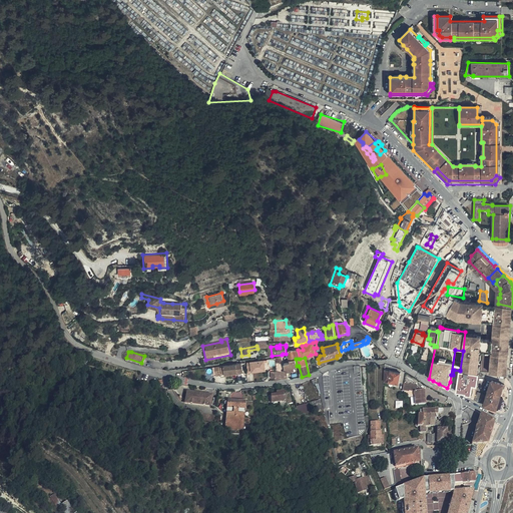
[(296,366),(297,366),(296,359),(289,360),(290,360),(290,362),(284,364),(285,369),(296,366)]
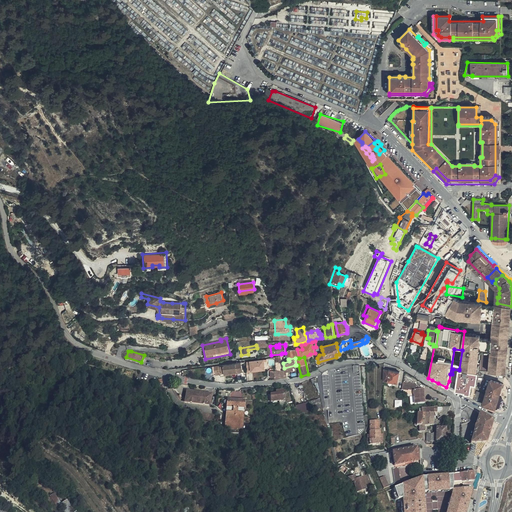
[(243,373),(241,363),(223,365),(216,366),(214,367),(215,375),(220,375),(236,372),(236,374),(243,373)]
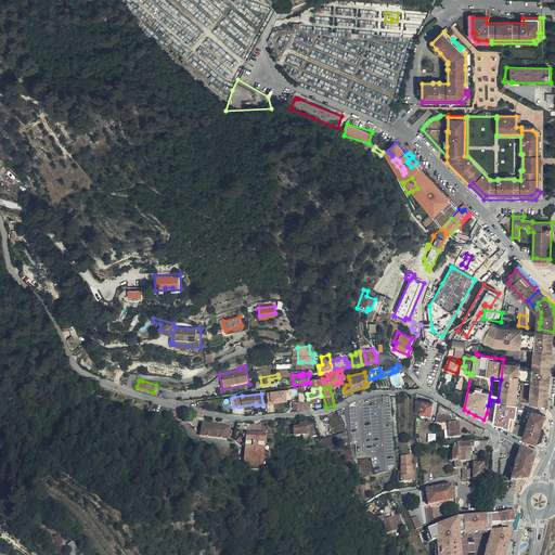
[(423,401),(424,396),(416,394),(416,395),(416,400),(416,409),(417,409),(417,412),(420,413),(420,414),(430,416),(433,403),(423,401)]
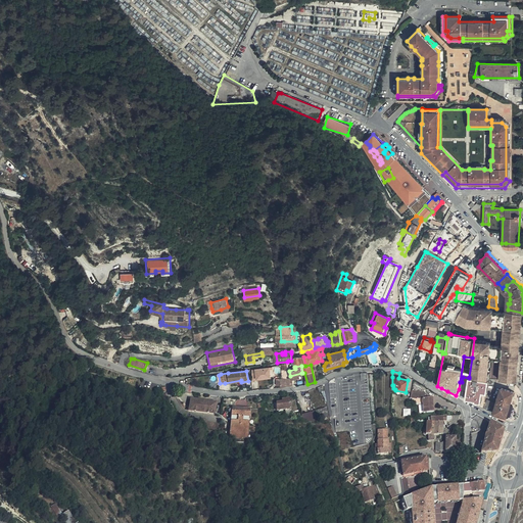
[(302,385),(305,384),(303,376),(302,377),(301,377),(302,379),(297,380),(297,378),(293,379),(294,386),(302,385)]
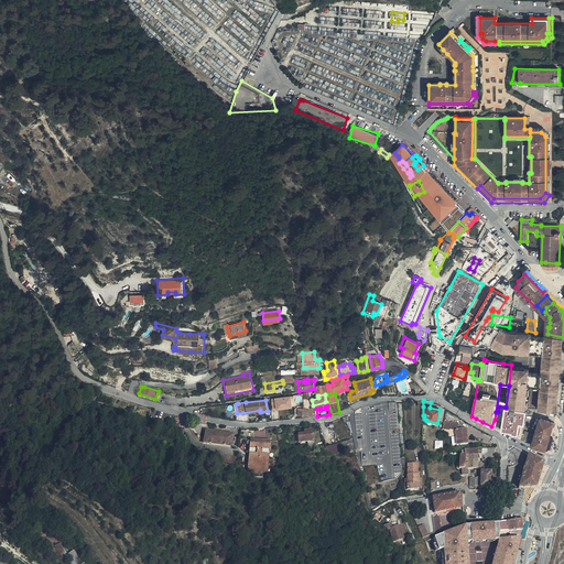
[(498,412),(496,412),(495,420),(491,426),(501,431),(506,408),(499,407),(498,412)]
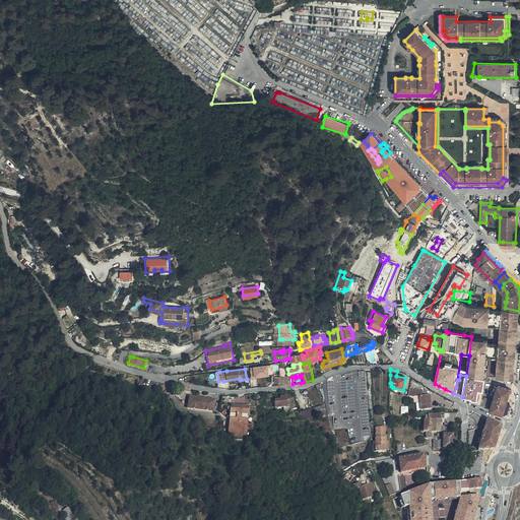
[(288,377),(278,376),(275,377),(274,383),(278,383),(278,385),(284,384),(287,384),(288,383),(288,378),(288,377)]
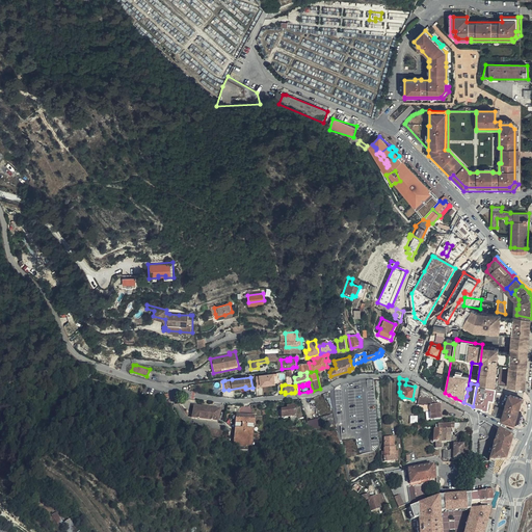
[(477,384),(473,406),(493,415),(493,410),(497,388),(477,384)]
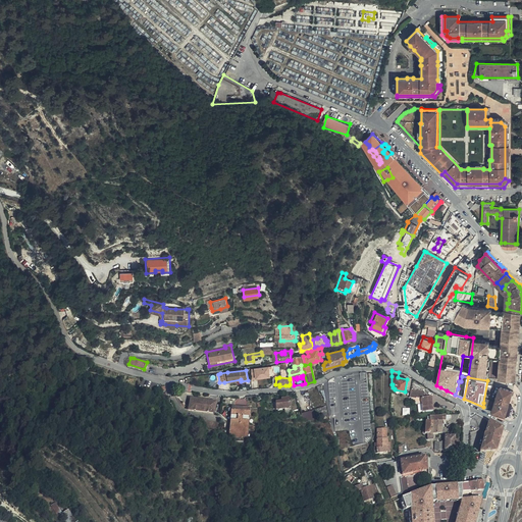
[(506,415),(513,390),(501,387),(496,403),(493,412),(506,415)]
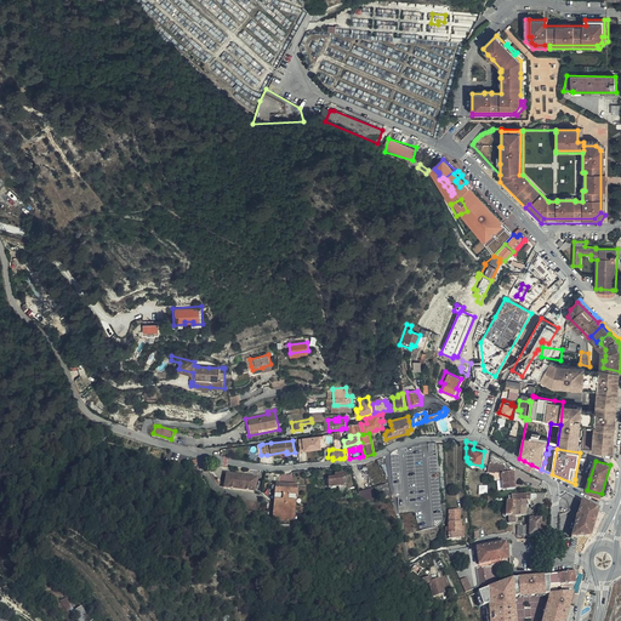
[(503,467),(489,463),(488,469),(488,473),(490,473),(500,476),(501,480),(501,490),(513,489),(512,472),(502,473),(503,467)]
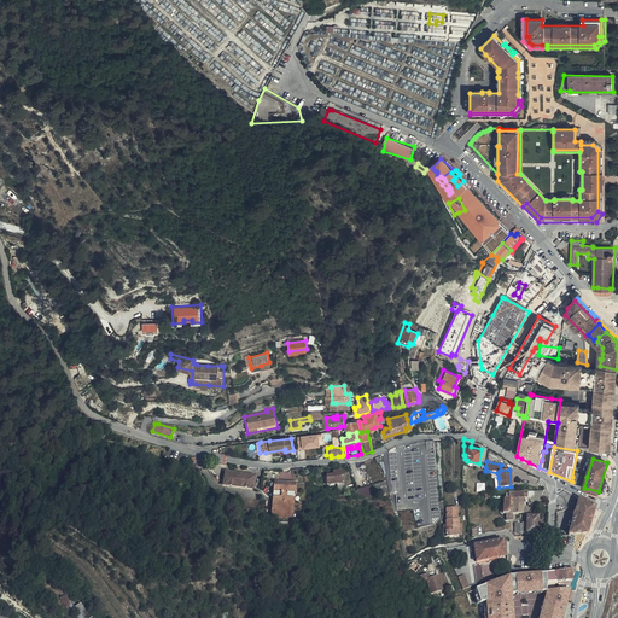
[(223,483),(254,488),(256,477),(226,472),(223,483)]
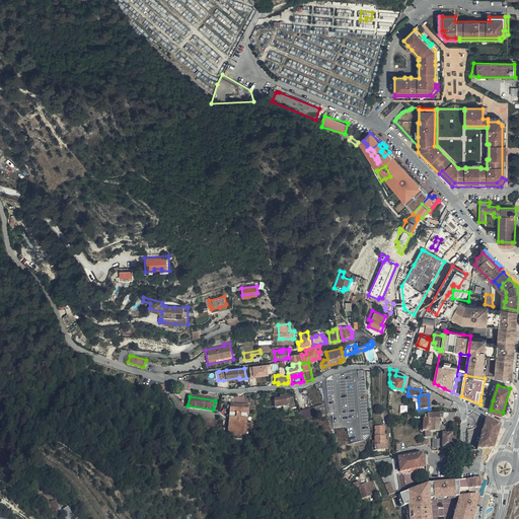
[(287,396),(279,397),(279,399),(276,399),(275,400),(275,408),(283,406),(288,406),(287,396)]
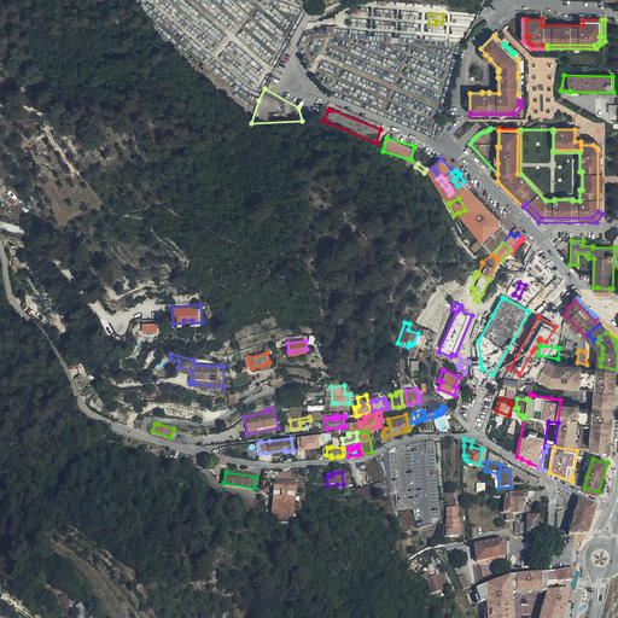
[(584,488),(587,477),(576,472),(575,477),(572,477),(572,482),(584,488)]
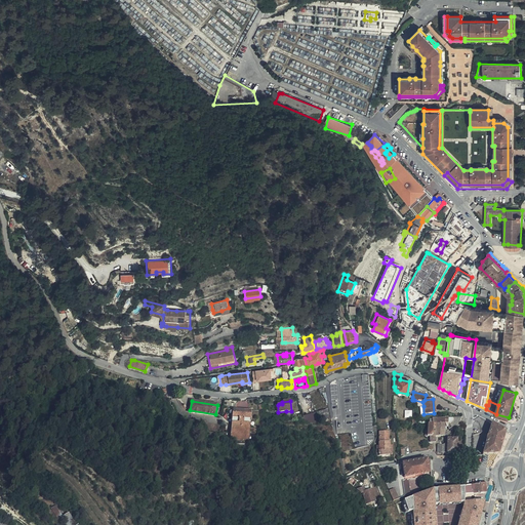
[(259,411),(259,413),(269,416),(269,413),(267,413),(267,409),(264,409),(263,404),(258,405),(259,411)]
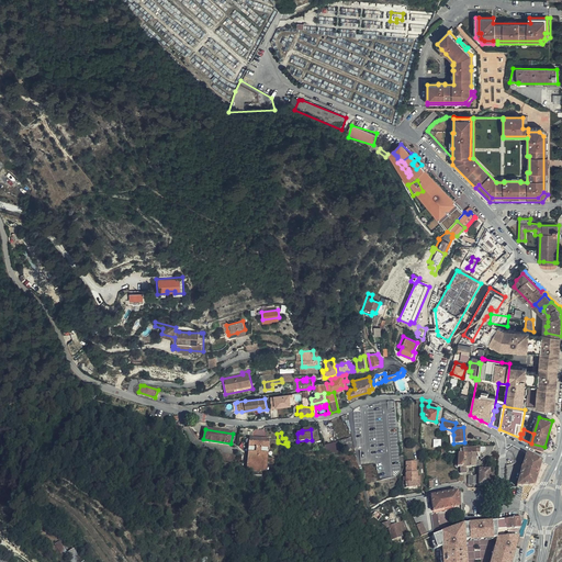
[(246,474),(266,475),(269,439),(249,438),(246,474)]
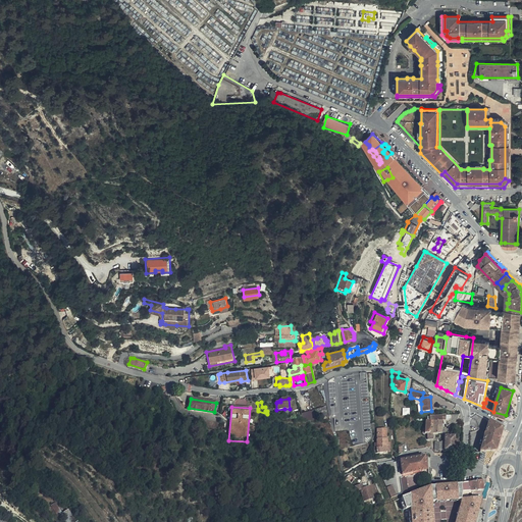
[(327,415),(325,408),(315,410),(317,418),(327,415)]
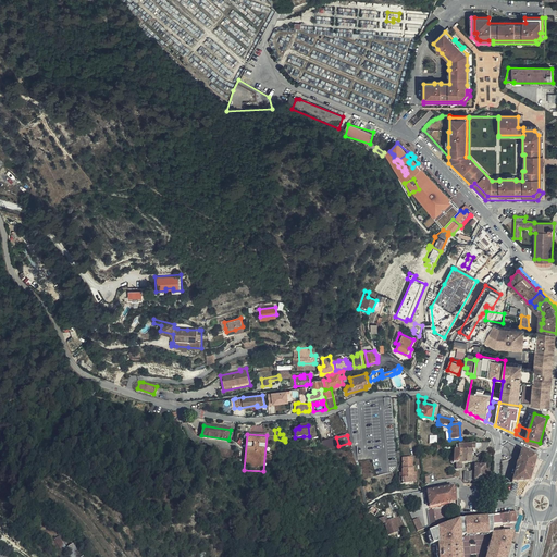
[(335,437),(323,440),(325,449),(337,447),(335,437)]
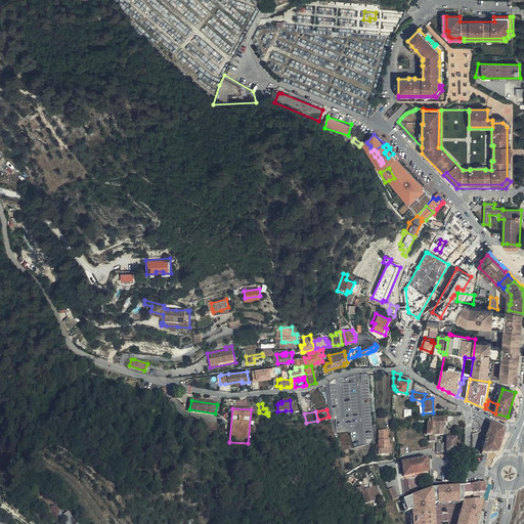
[(460,420),(461,417),(446,418),(446,423),(448,429),(451,426),(460,420)]
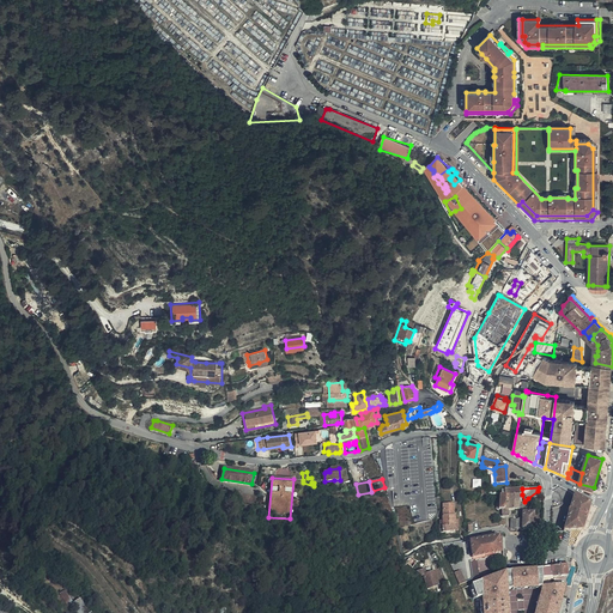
[(589,504),(574,496),(570,510),(569,510),(568,515),(563,530),(582,530),(589,504)]
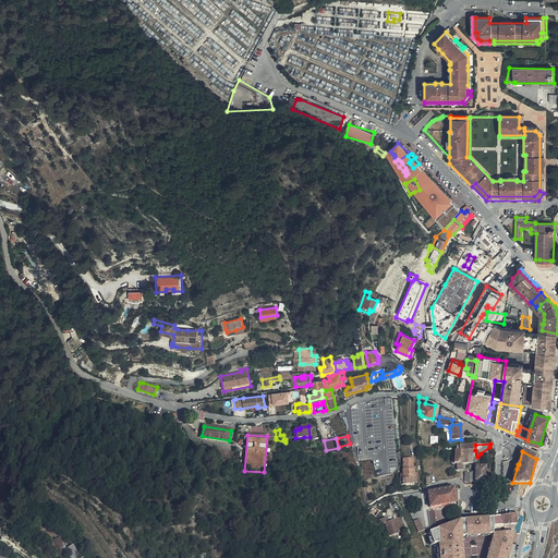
[(463,463),(473,463),(474,457),(472,457),(459,457),(458,464),(457,463),(458,470),(463,470),(463,463)]
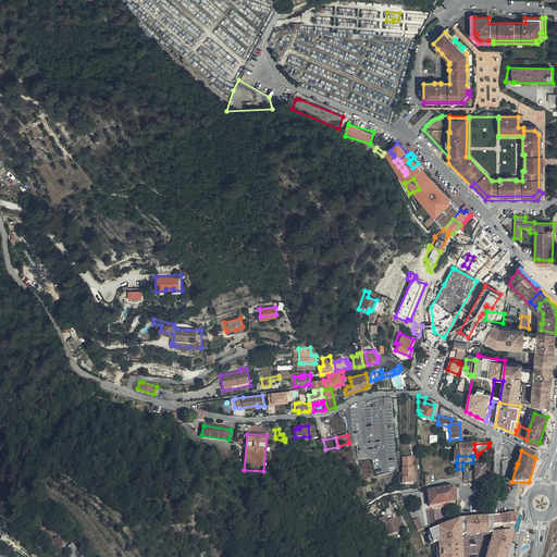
[(399,484),(412,482),(413,472),(413,468),(411,468),(411,458),(403,458),(403,473),(399,473),(399,479),(399,484)]
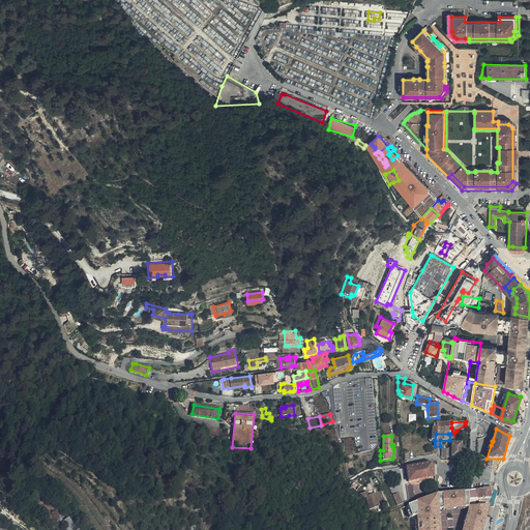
[(451,445),(447,448),(446,457),(461,457),(461,443),(451,443),(451,445)]
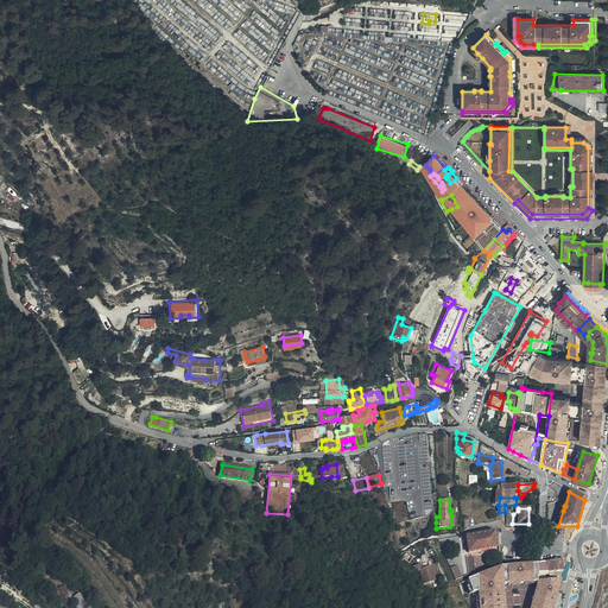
[(494,532),(466,537),(468,553),(496,549),(494,532)]
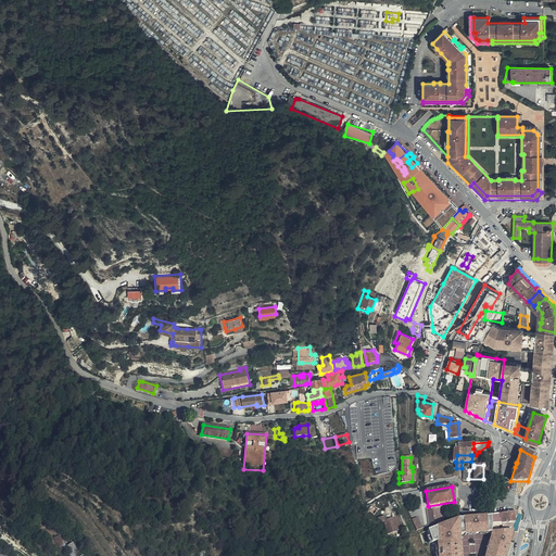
[(378,509),(369,504),(364,507),(374,515),(378,509)]
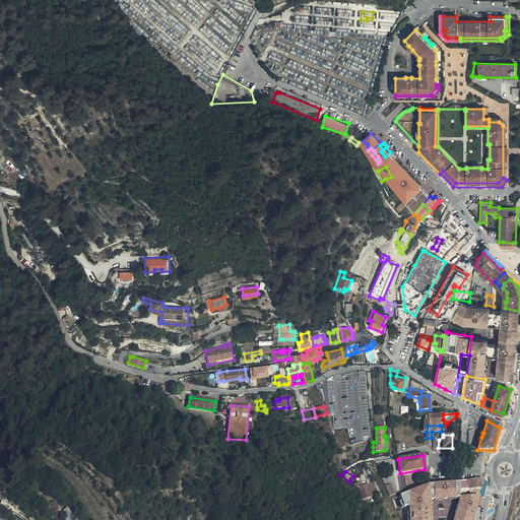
[(480,490),(483,479),(459,482),(459,491),(466,491),(466,486),(467,486),(467,491),(469,491),(480,490)]
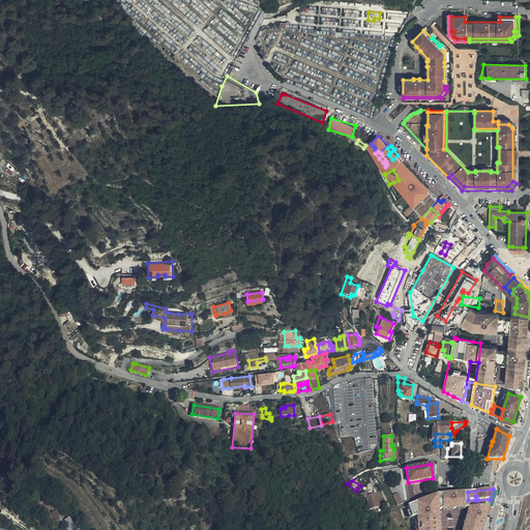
[(379,506),(376,494),(369,496),(367,492),(360,494),(364,498),(366,497),(370,508),(379,506)]
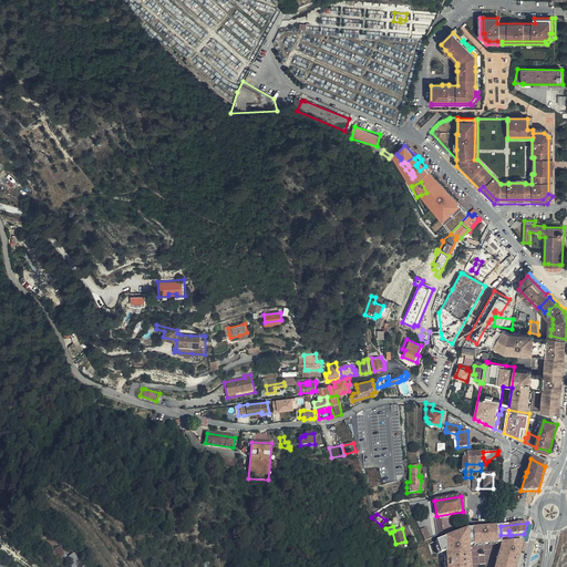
[(425,540),(432,538),(426,526),(420,528),(425,540)]
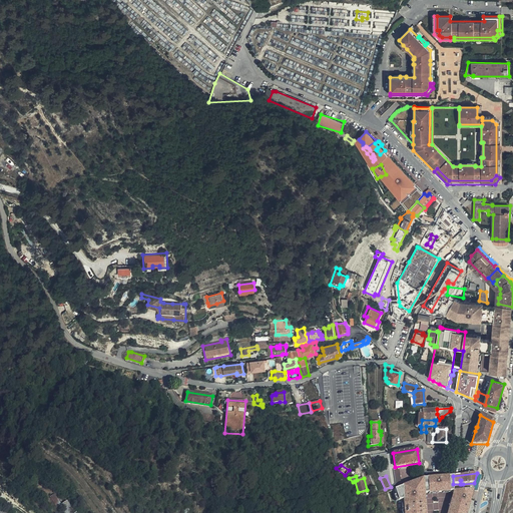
[(398,499),(399,512),(425,512),(424,493),(449,492),(448,484),(449,476),(423,478),(394,488),(398,499)]
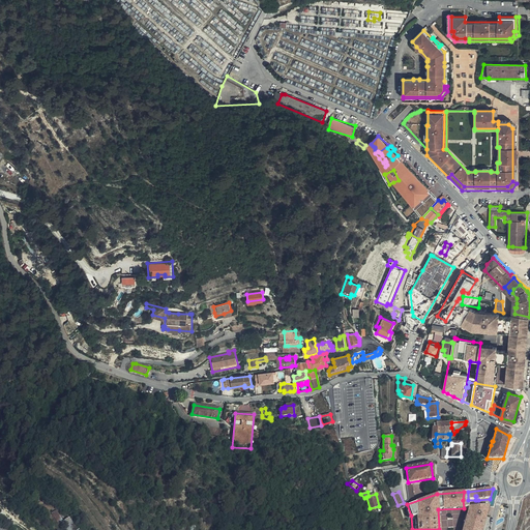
[(488,506),(490,499),(478,500),(478,503),(478,504),(478,507),(486,506),(488,506)]
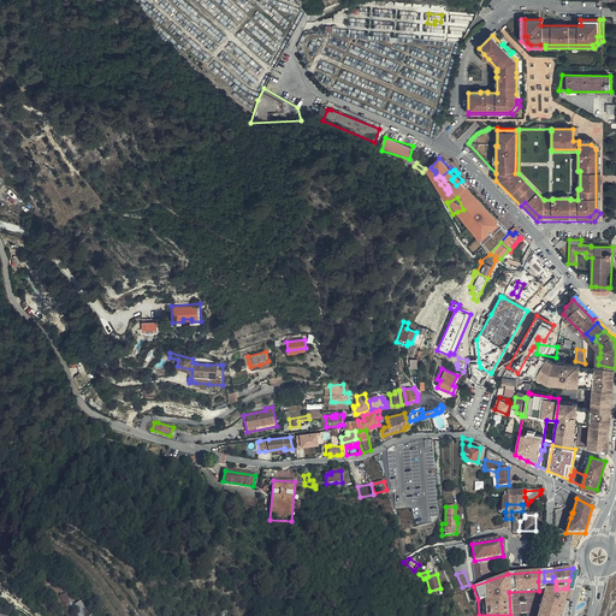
[(564,588),(556,590),(555,590),(552,602),(562,603),(566,592),(564,591),(564,588)]
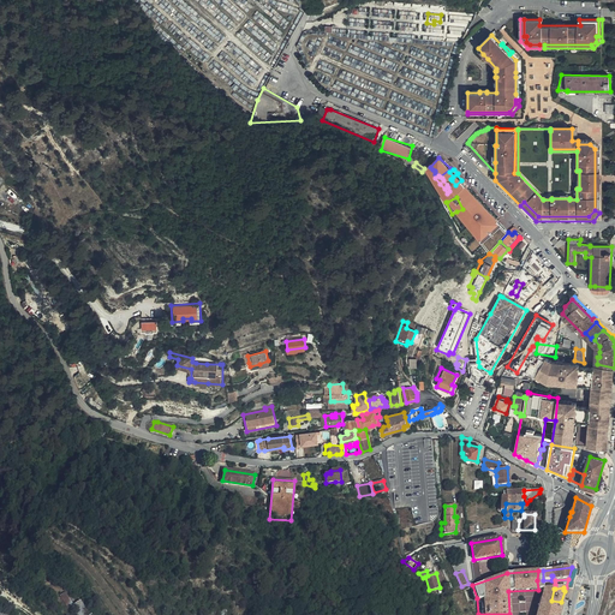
[(91,614),(90,614),(88,614),(79,601),(73,604),(65,592),(60,596),(69,608),(71,605),(76,614),(91,614)]
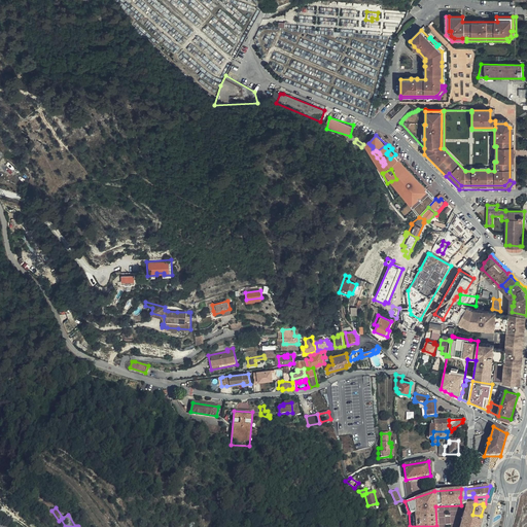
[(478,526),(481,516),(472,515),(467,514),(465,525),(470,526),(469,526),(478,526)]
